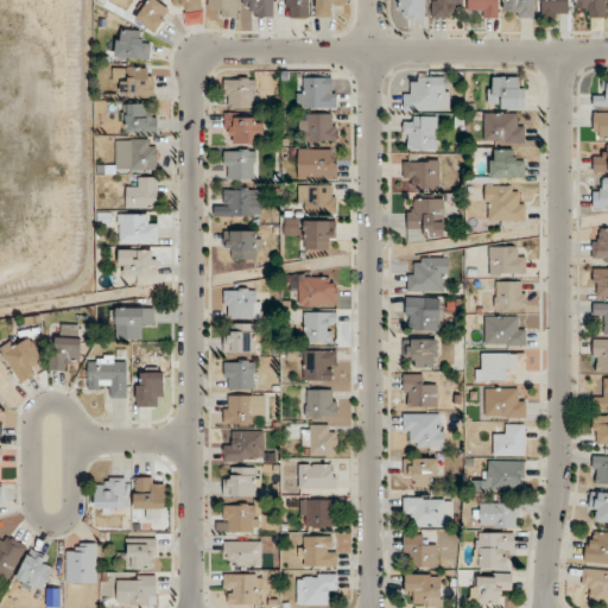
[(170,10),(156,0),(147,0),(134,20),(154,33),(170,10)]
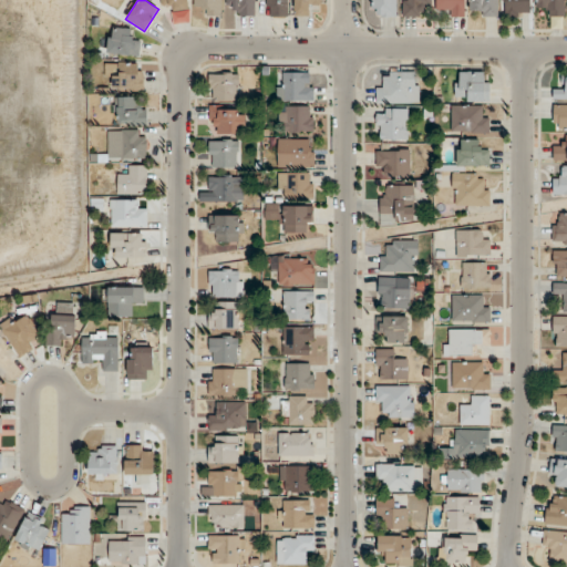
[(187,0),(161,0),(162,11),(173,10),(174,22),(188,21),(187,0)]
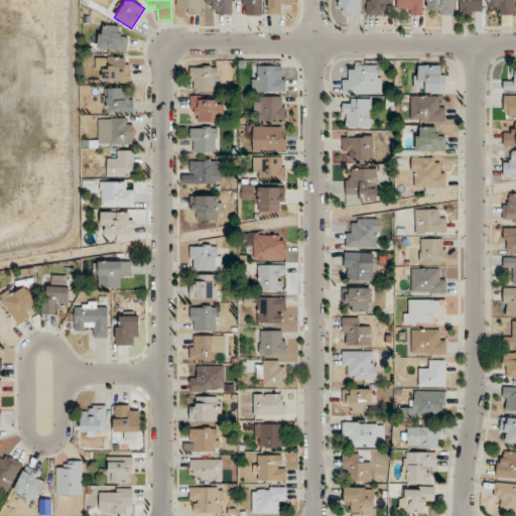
[(202,0),(177,0),(177,4),(185,4),(185,13),(202,13),(202,0)]
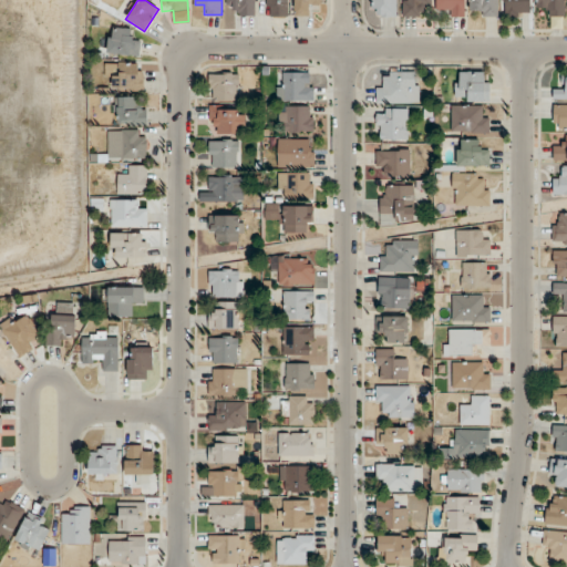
[(255,14),(254,0),(226,0),(226,4),(235,4),(235,14),(255,14)]
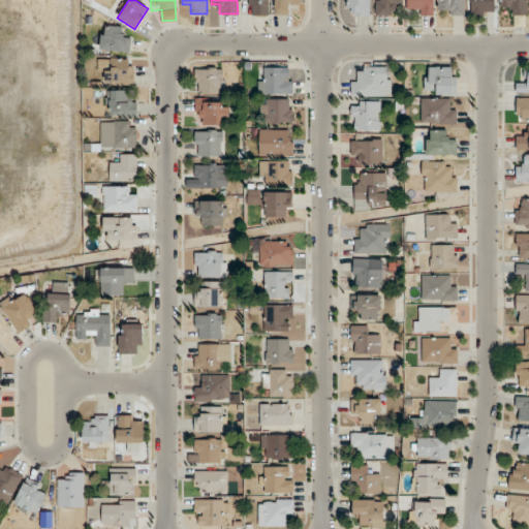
[(247,0),(247,16),(269,16),(268,0),(247,0)]
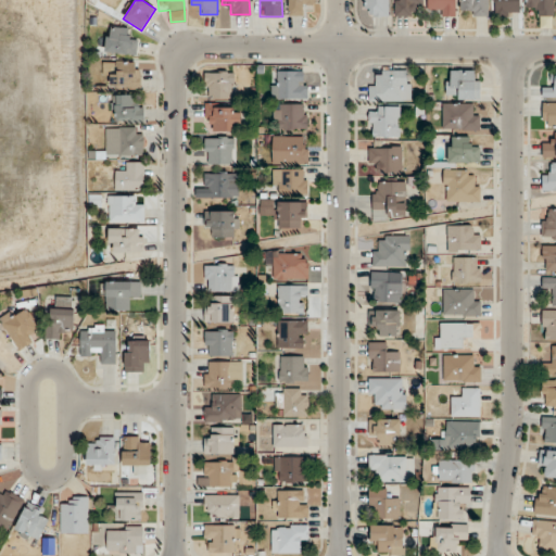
[(288,0),(289,15),(304,15),(304,4),(315,4),(314,0),(288,0)]
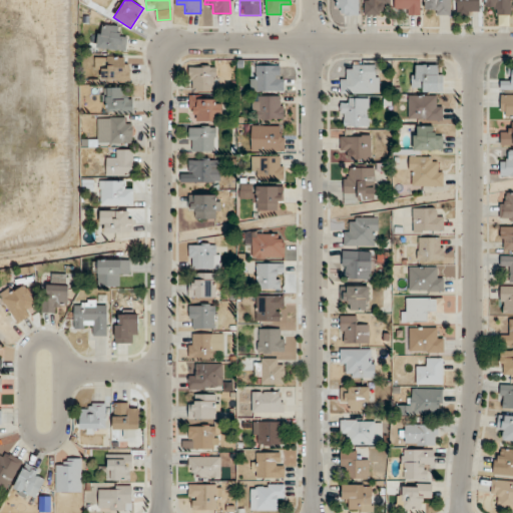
[(359,0),(336,0),(336,13),(360,13),(359,0)]
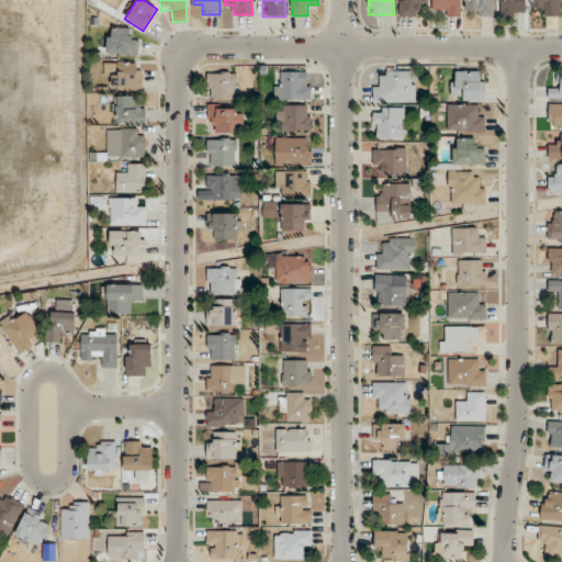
[(427,4),(426,0),(400,0),(401,17),(417,17),(417,4),(427,4)]
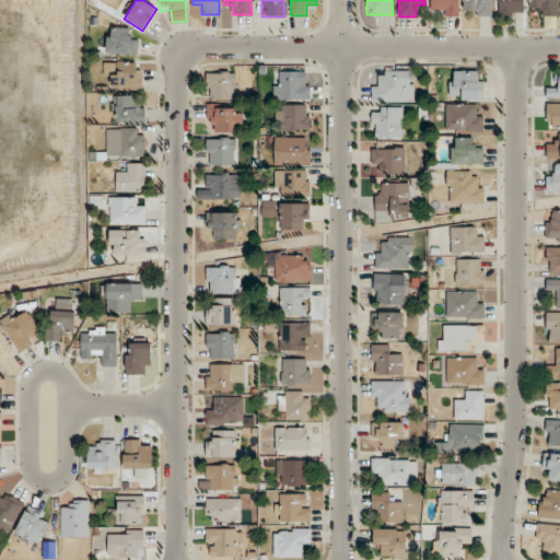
[(457,0),(430,0),(431,7),(439,7),(439,16),(458,16),(457,0)]
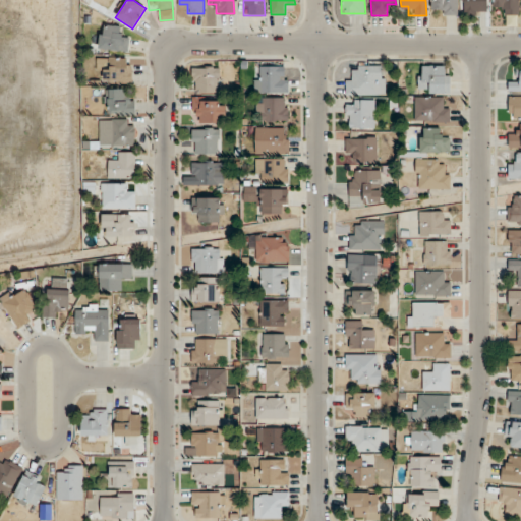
[(457,0),(430,0),(431,14),(458,14),(457,0)]
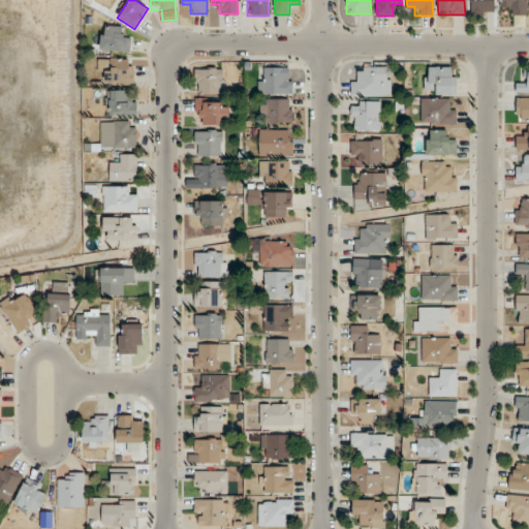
[(494,0),(469,0),(470,13),(495,13),(494,0)]
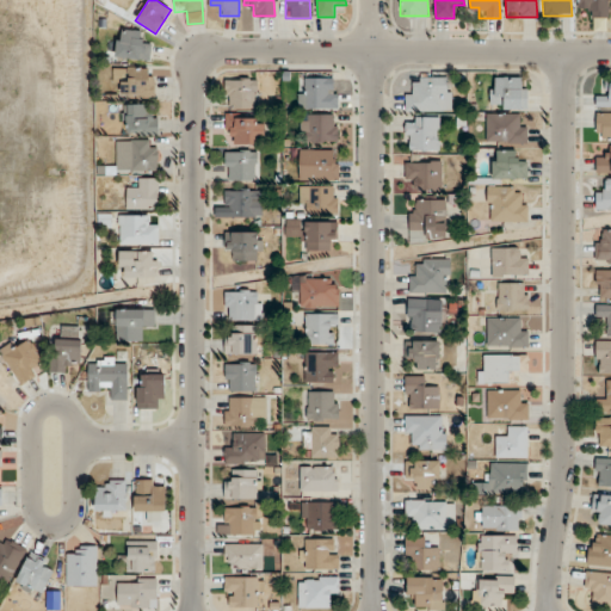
[(606,0),(576,0),(576,5),(588,5),(588,17),(608,17),(606,0)]
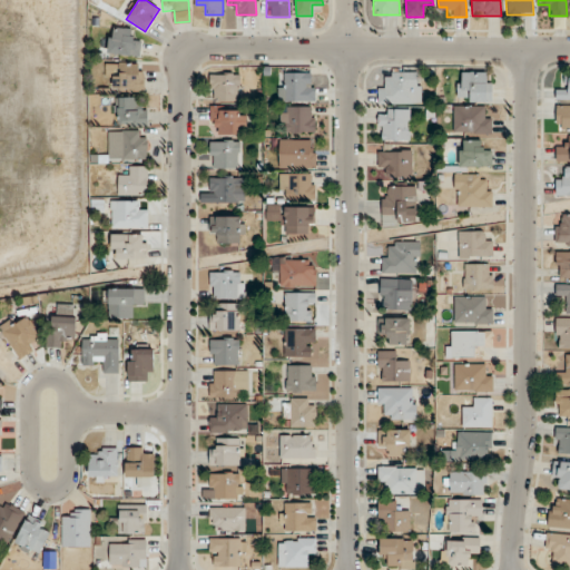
[(140,56),(141,41),(131,41),(133,29),(109,28),(108,53),(140,56)]
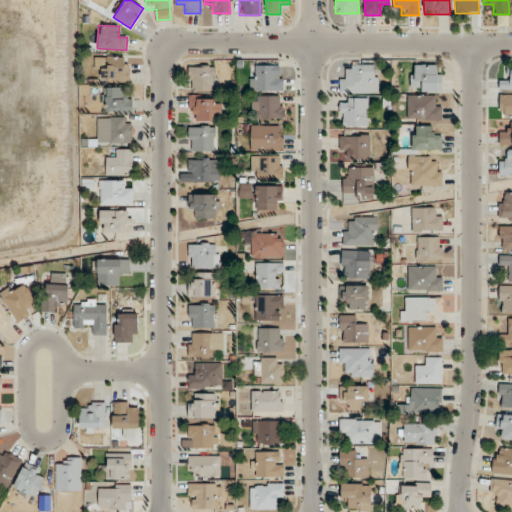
[(129,57),(98,56),(98,80),(129,80),(129,57)]
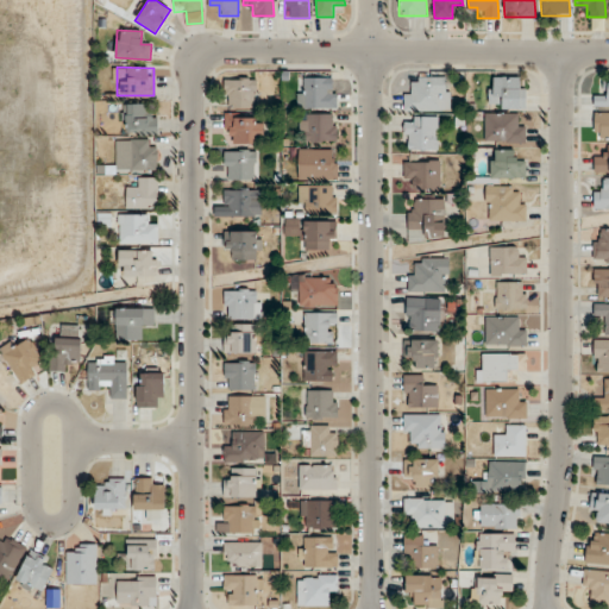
[(403,111),(450,111),(450,76),(416,76),(416,88),(403,88),(403,111)]
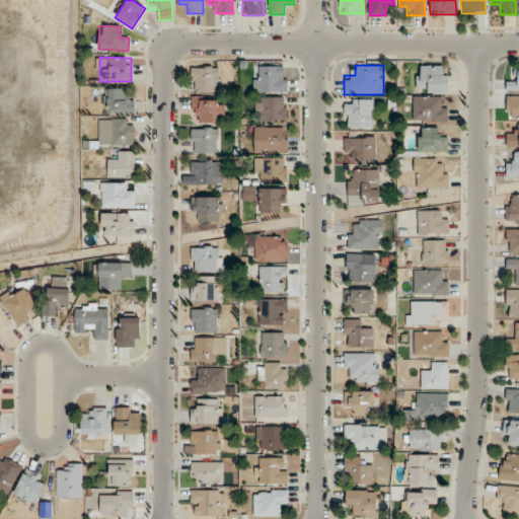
[(447,92),(447,65),(417,66),(417,83),(427,83),(428,92),(447,92)]
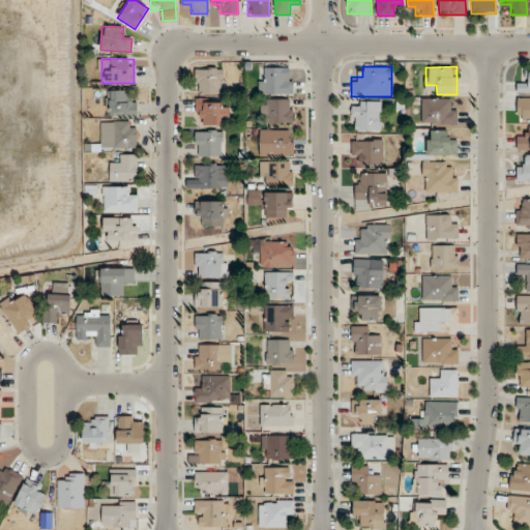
[(292,93),(292,67),(259,67),(259,93),(292,93)]
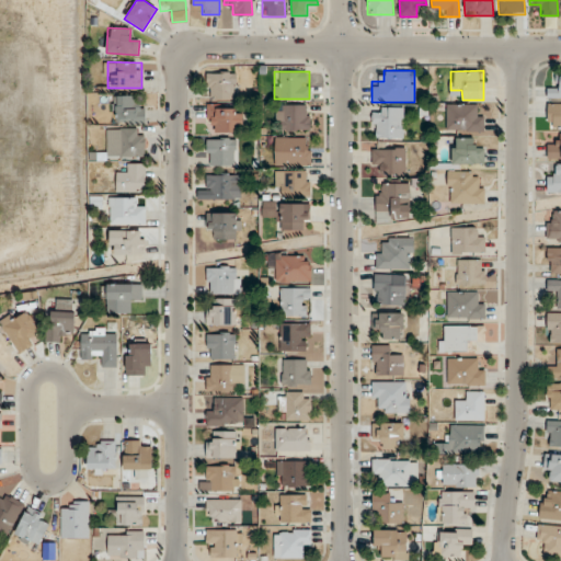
[(560,96),(560,71),(558,71),(558,87),(547,87),(547,98),(560,96)]
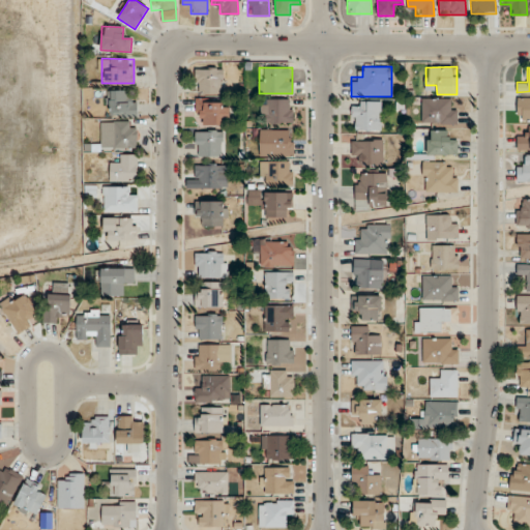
[(196,93),(222,93),(222,68),(196,68),(196,93)]
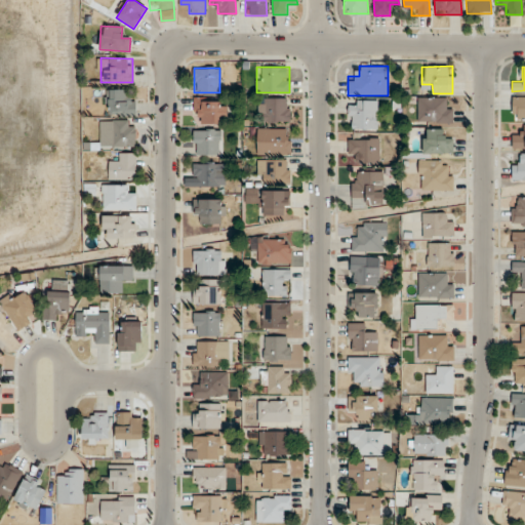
[(133,114),(133,90),(109,90),(109,114),(133,114)]
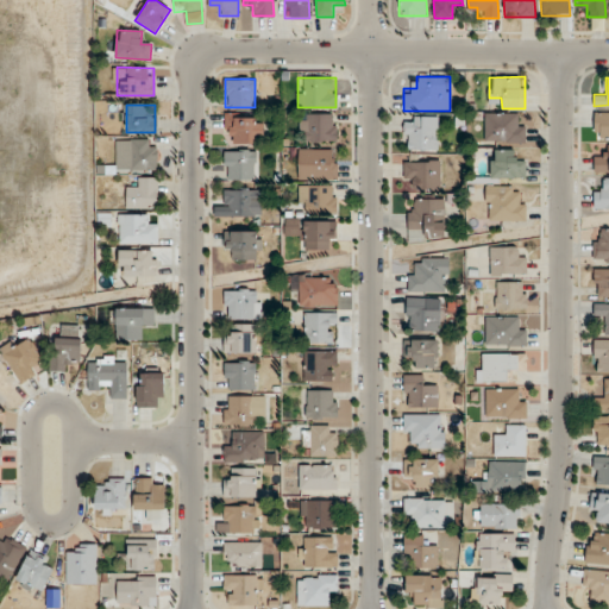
[(608,111),(594,112),(594,139),(608,138),(608,111)]
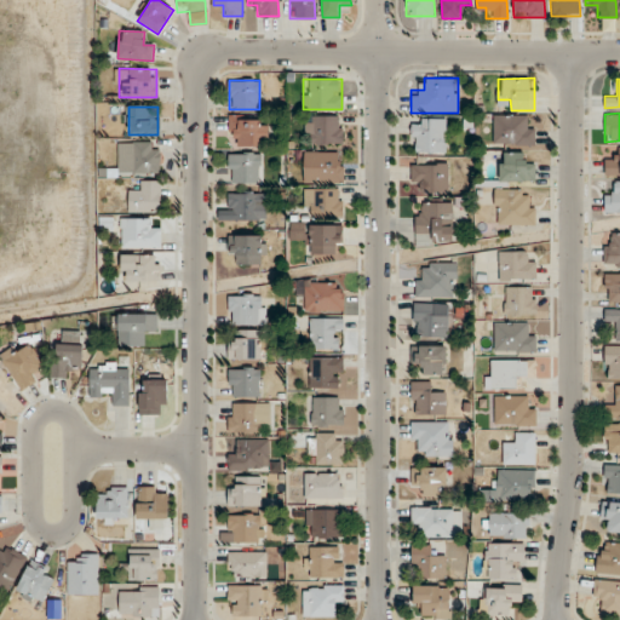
[(343,143),(343,115),(305,115),(305,143),(343,143)]
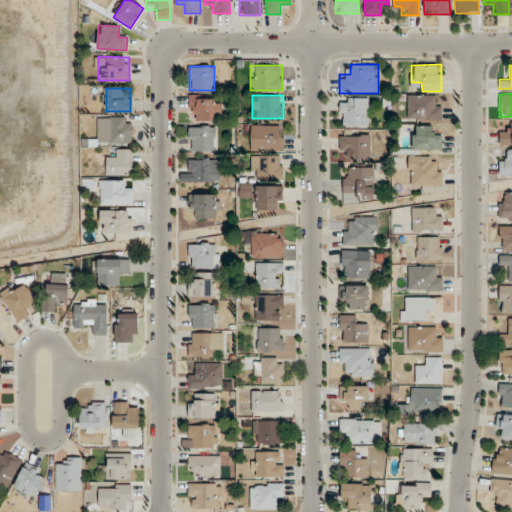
[(441,120),(441,95),(408,95),(408,120),(441,120)]
